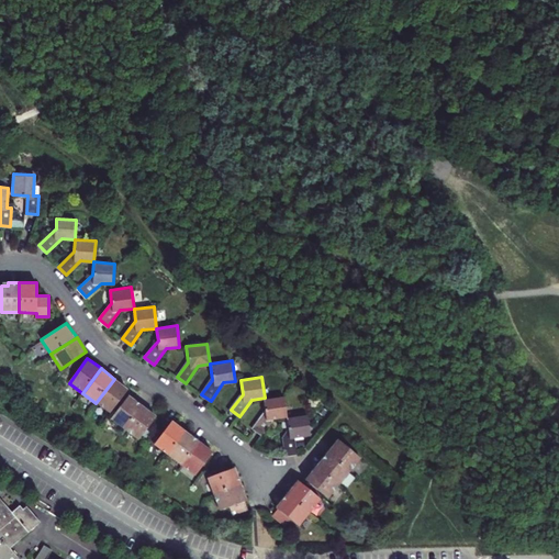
[(129,389),(114,379),(96,403),(110,414),(129,389)]
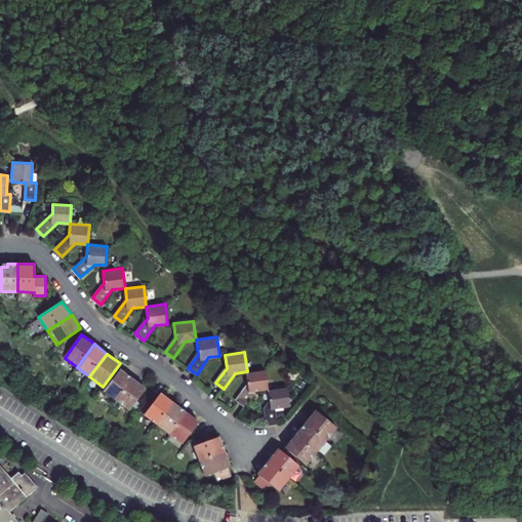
[(117,401),(133,378),(121,368),(104,391),(117,401)]
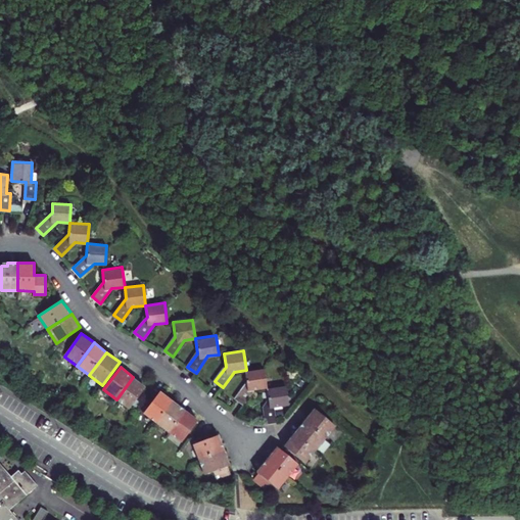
[(269,387),(266,367),(246,370),(248,382),(236,398),(244,405),(255,389),(269,387)]
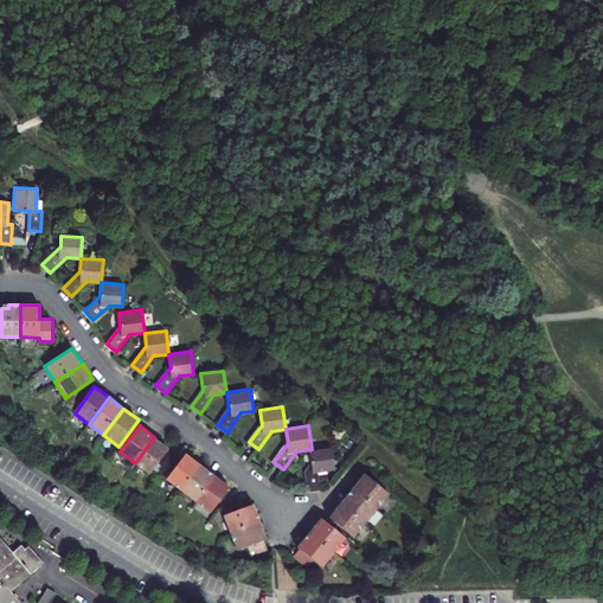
[(154,437),(135,463),(149,474),(170,448),(154,437)]
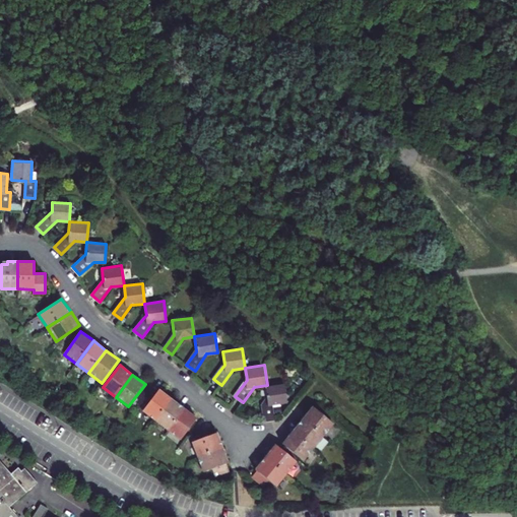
[(273,419),(276,418),(274,403),(288,400),(285,381),(267,385),(269,397),(264,402),(266,419),(273,419)]
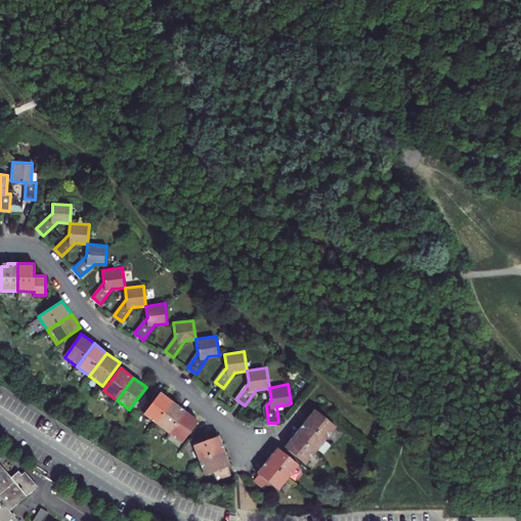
[(161,392),(143,414),(157,424),(173,401),(161,392)]
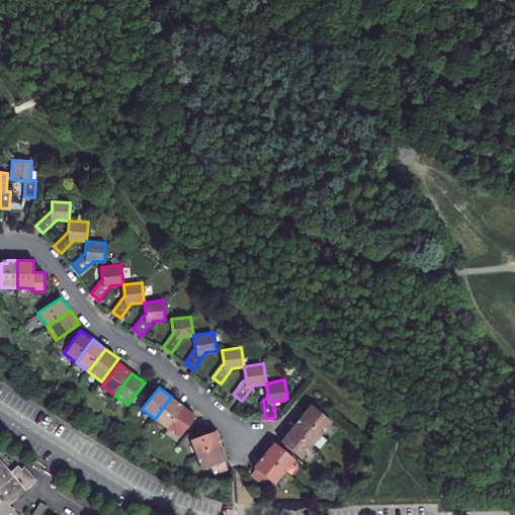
[(171,397),(155,419),(167,429),(184,407),(171,397)]
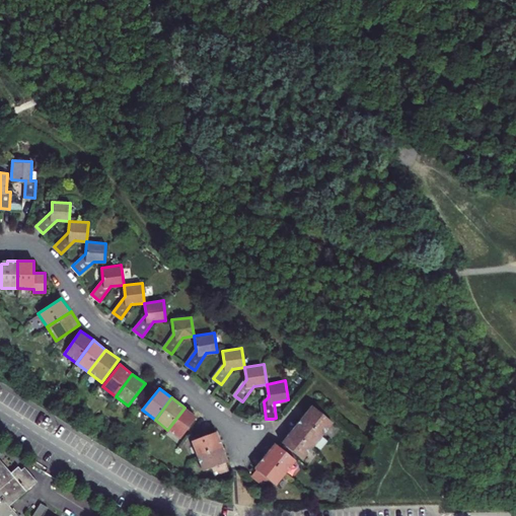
[(313,404),(303,417),(322,433),(324,434),(335,422),(313,404)]
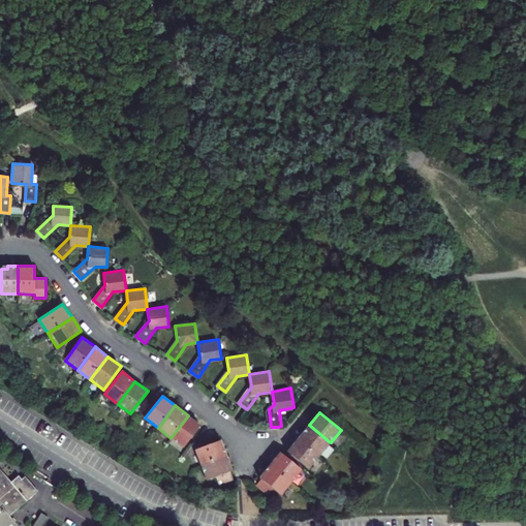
[(183,447),(200,425),(188,415),(171,438),(183,447)]
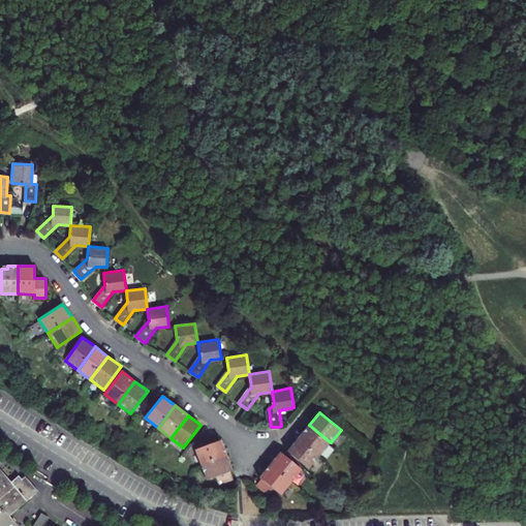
[(309,425),(299,437),(318,454),(320,455),(331,442),(329,441),(309,425)]
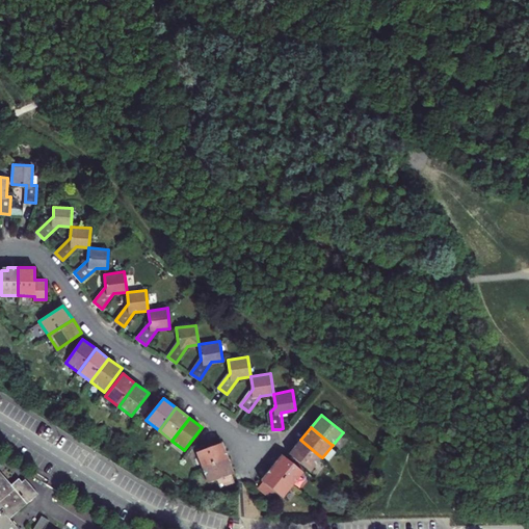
[(320,456),(300,440),(290,452),(312,470),(322,457),(320,456)]
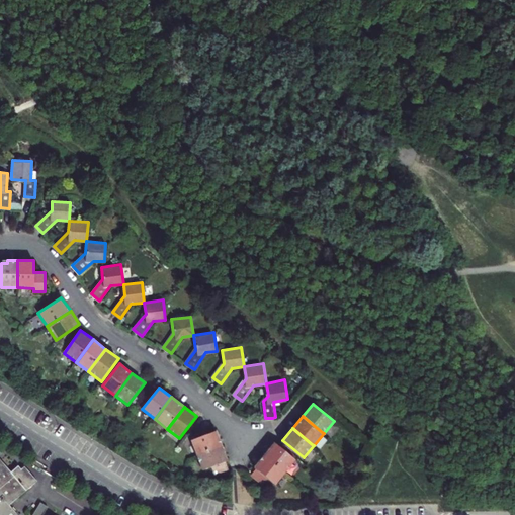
[(191,439),(196,455),(223,445),(218,429),(191,439)]
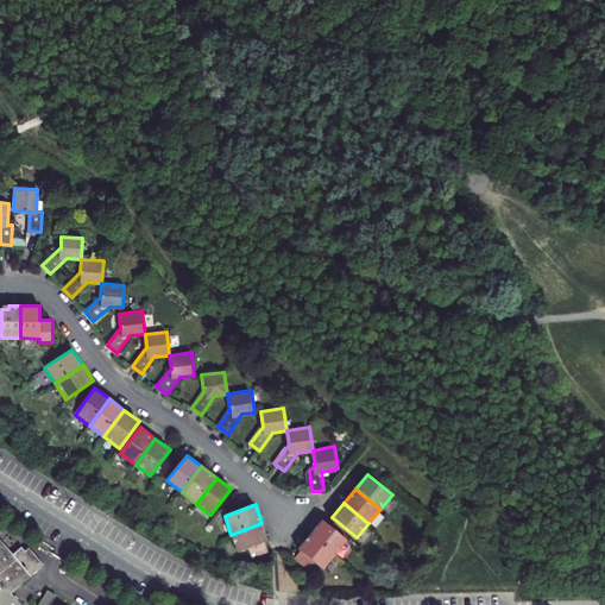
[(348,539),(328,522),(323,518),(312,534),(334,552),(336,553),(348,539)]
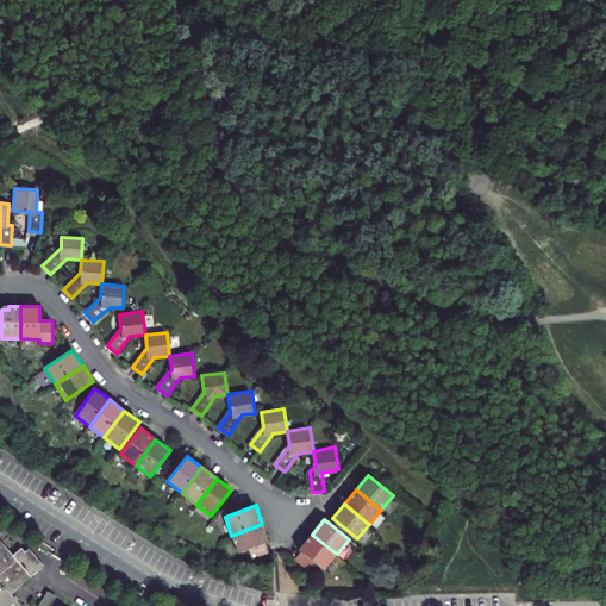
[(267,542),(268,541),(262,524),(231,536),(238,553),(249,548),(252,557),(270,549),(267,542)]
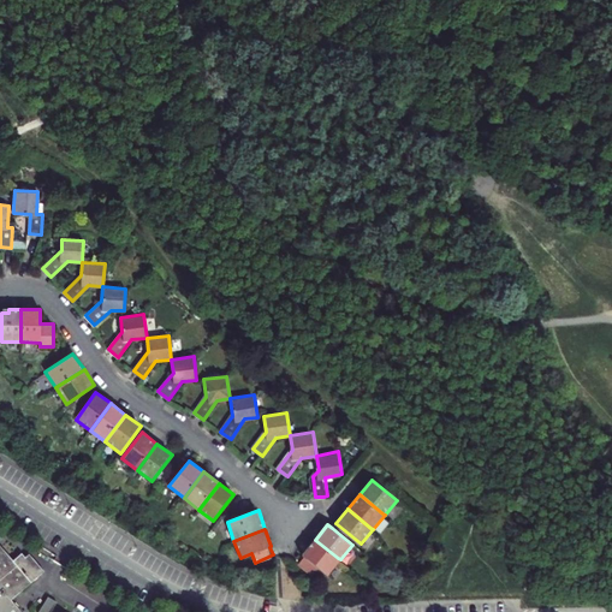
[(34,611),(23,599),(58,570),(42,552),(37,557),(35,552),(25,559),(5,535),(0,539),(0,611),(34,611)]
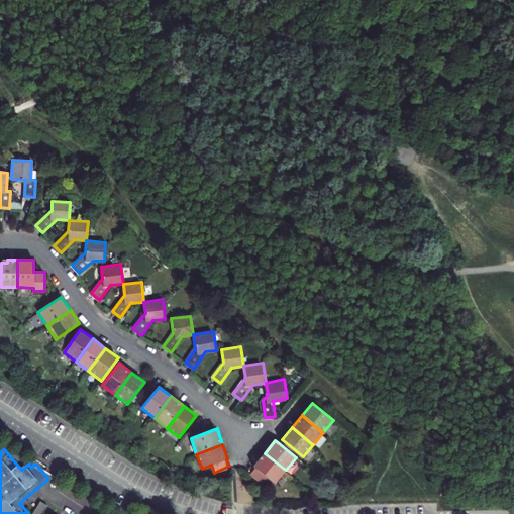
[(284,469),(265,453),(254,465),(257,466),(276,479),(278,480),(286,470),(284,469)]
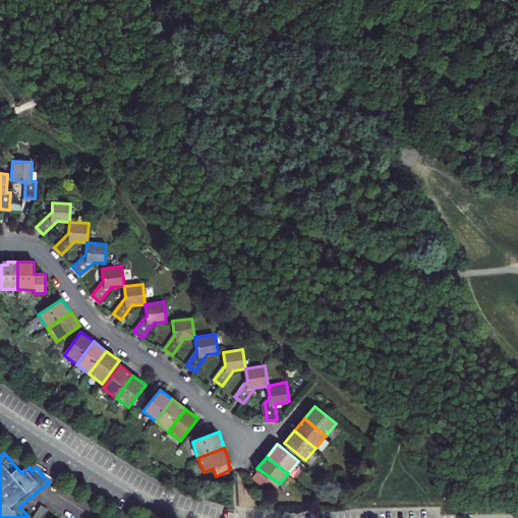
[(278,482),(259,469),(253,476),(266,486),(270,480),(278,485),(280,483),(278,482)]
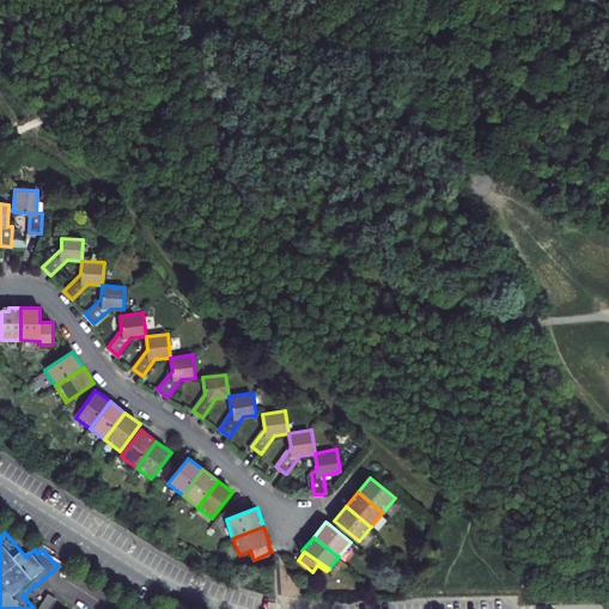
All buildings are outlined.
